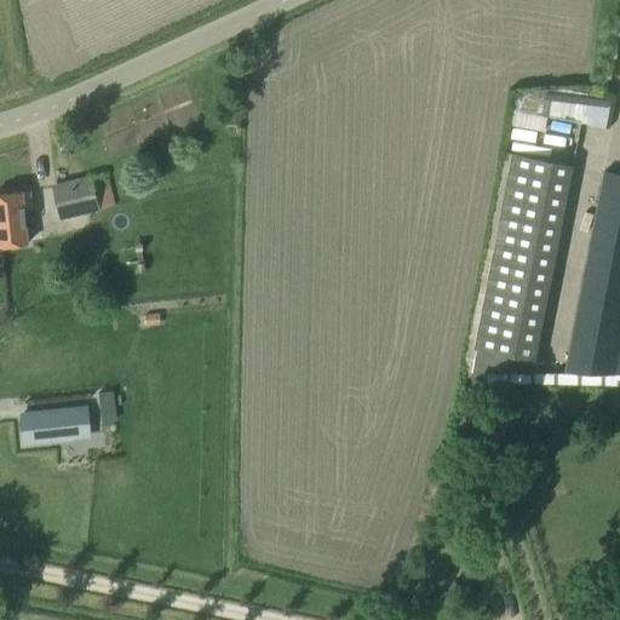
[(512,153),(475,348),(535,360),(573,165),(512,153)]
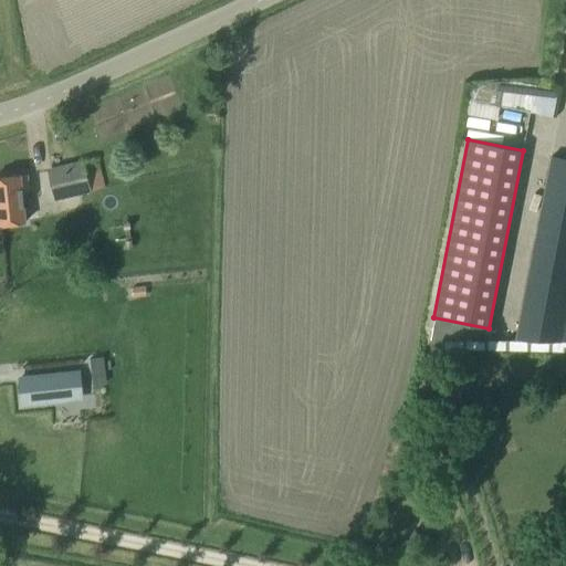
[(565,342),(565,155),(552,153),(519,318),(515,341),(565,342)]
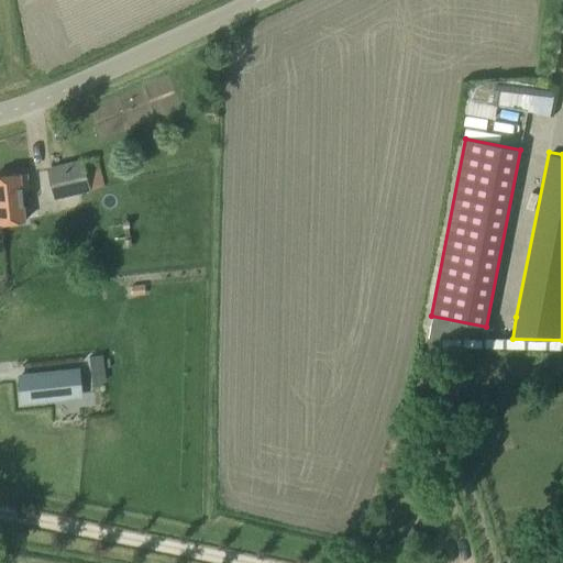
[(103,187),(97,158),(50,169),(56,198),(103,187)]
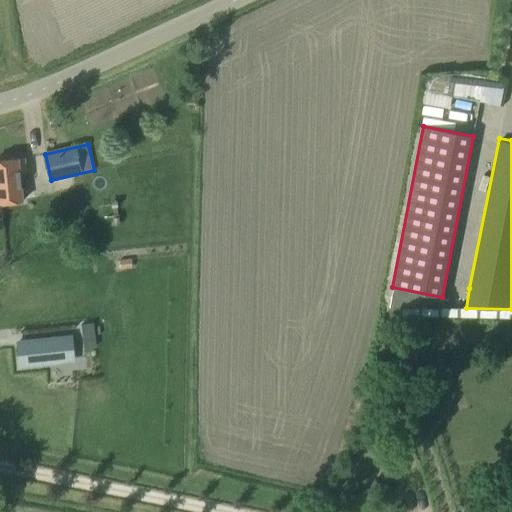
[(25,170),(24,158),(0,160),(0,203),(20,201),(17,170),(25,170)]
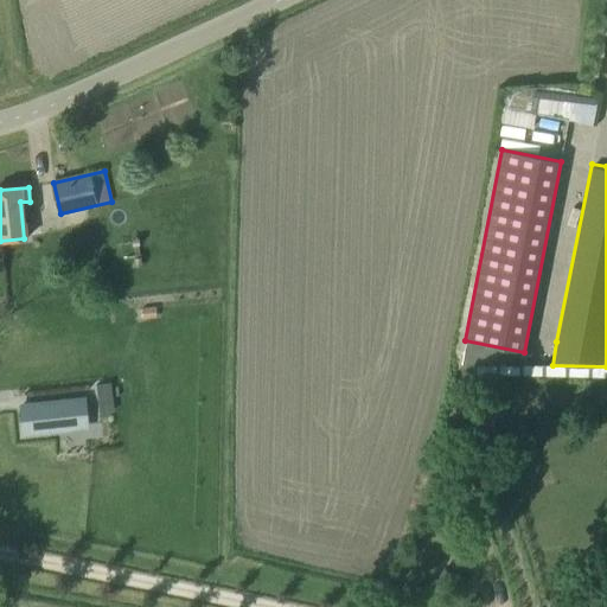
[(112,382),(96,384),(98,398),(113,396),(112,382)]
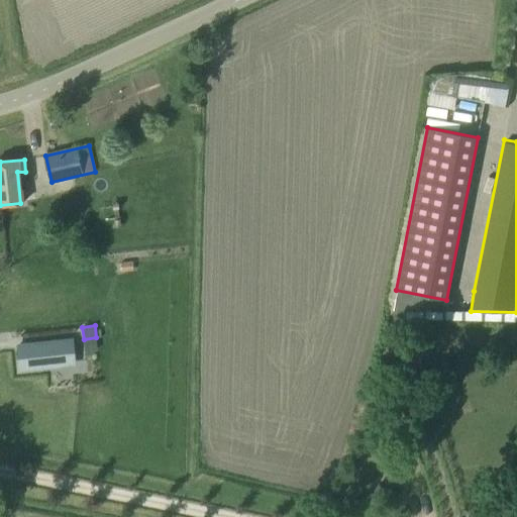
[(67,336),(17,341),(20,369),(70,364),(67,336)]
